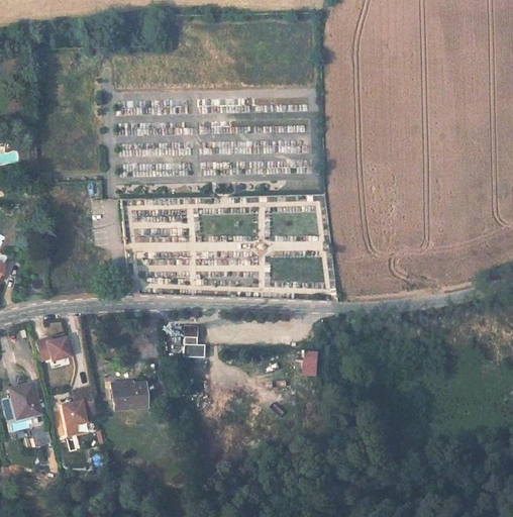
[(0,263),(4,266),(8,256),(0,251),(0,263)]
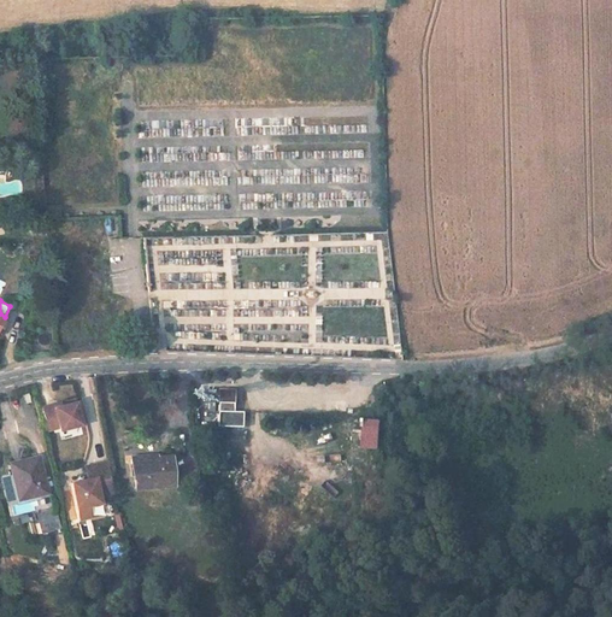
[(247,391),(228,389),(227,401),(224,421),(254,421),(254,407),(246,407),(246,403),(247,391)]
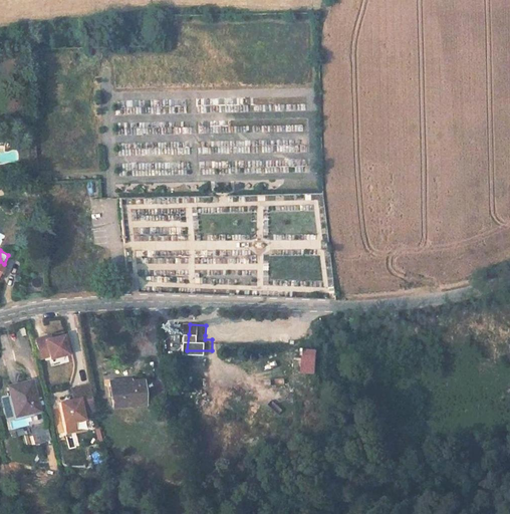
[(46,337),(35,339),(39,358),(49,356),(49,358),(68,354),(64,336),(52,338),(46,339),(46,337)]
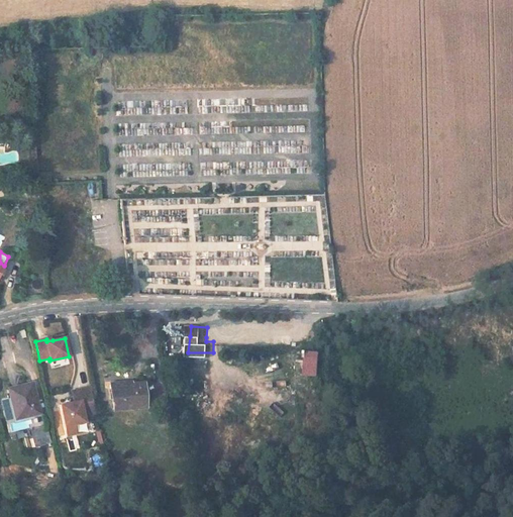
[(321,378),(323,352),(307,350),(305,376),(321,378)]
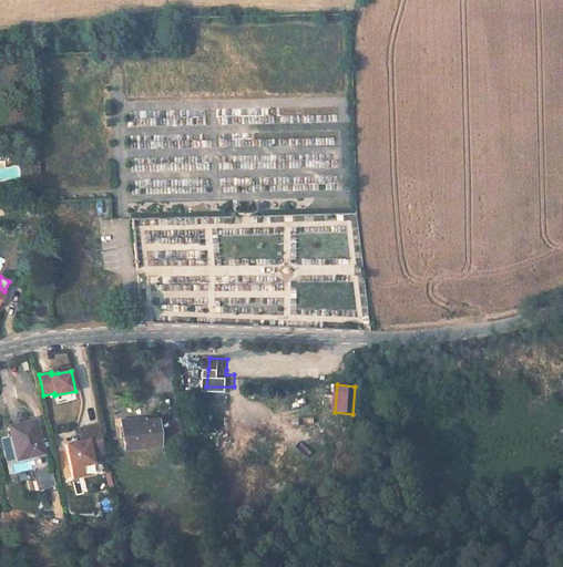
[(34,420),(12,424),(19,457),(41,453),(34,420)]
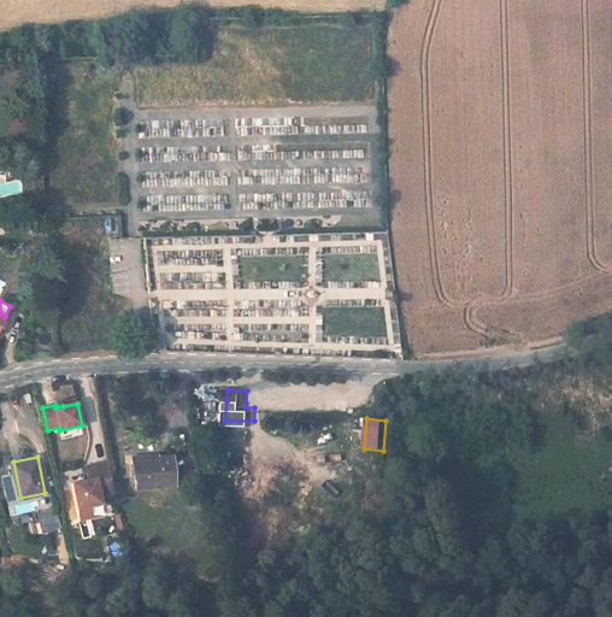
[(176,457),(137,462),(141,491),(180,486),(176,457)]
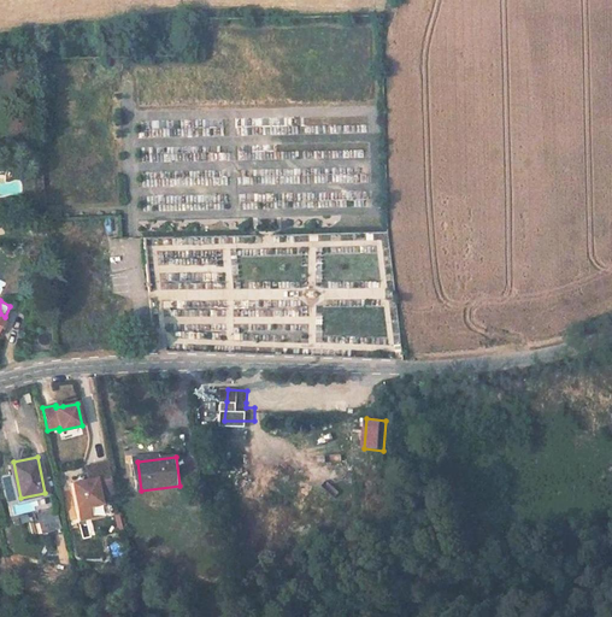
[(106,462),(88,465),(90,479),(86,480),(70,483),(77,519),(90,517),(88,505),(100,503),(99,497),(113,493),(106,462)]
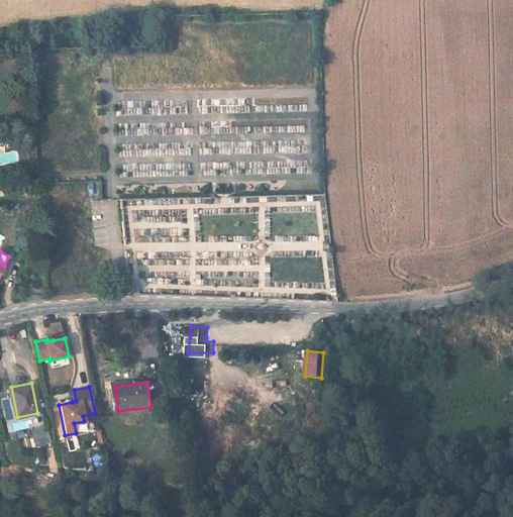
[(35,445),(50,439),(45,424),(30,429),(35,445)]
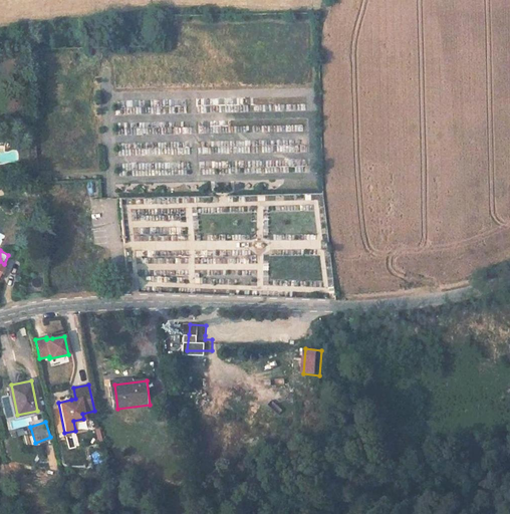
All buildings are outlined.
